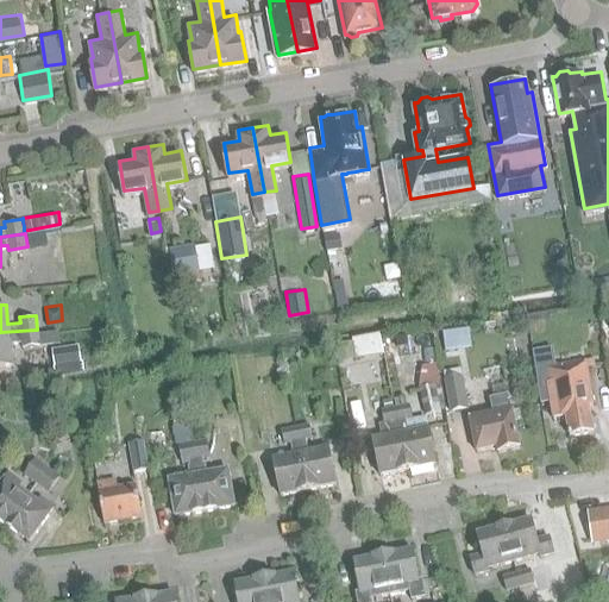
[(454,326),(443,328),(445,347),(457,345),(454,326)]
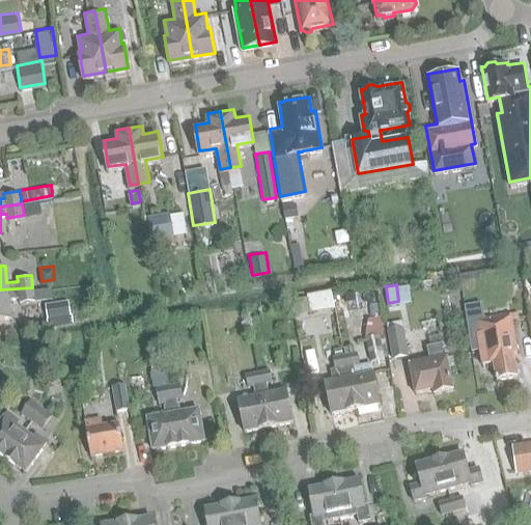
[(34,300),(32,287),(0,289),(0,315),(9,315),(8,298),(19,297),(20,301),(34,300)]
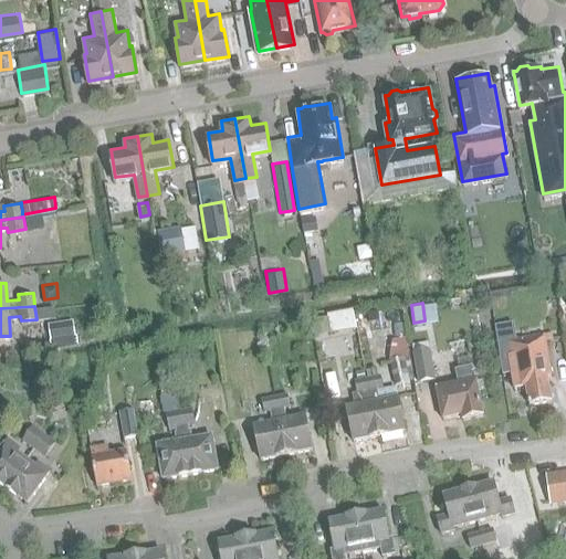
[(314,333),(331,329),(327,313),(311,316),(314,333)]
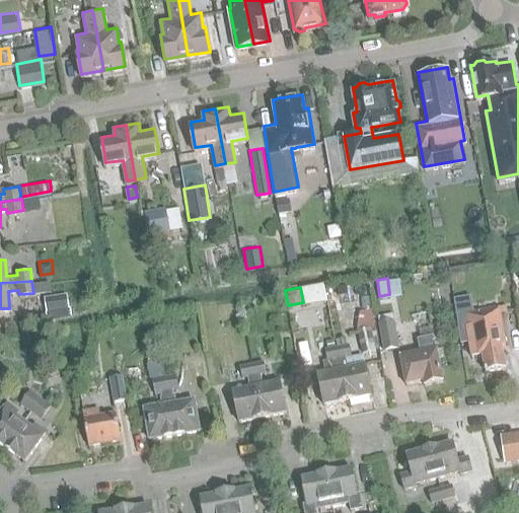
[(67,291),(45,294),(47,309),(69,306),(67,291)]
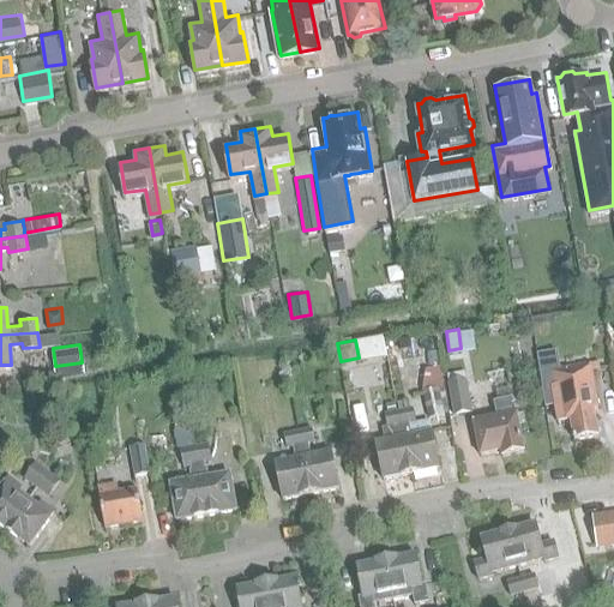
[(596,404),(589,359),(547,366),(555,419),(570,416),(573,434),(595,431),(590,406),(596,404)]
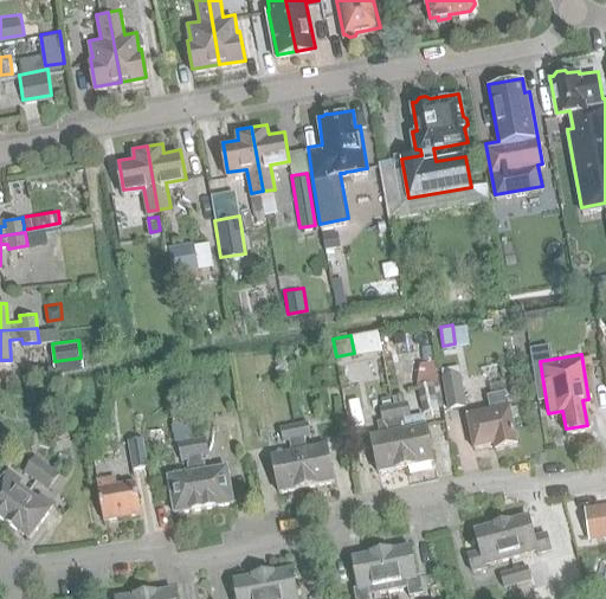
[(423,409),(439,405),(431,368),(421,369),(424,380),(417,381),(423,409)]
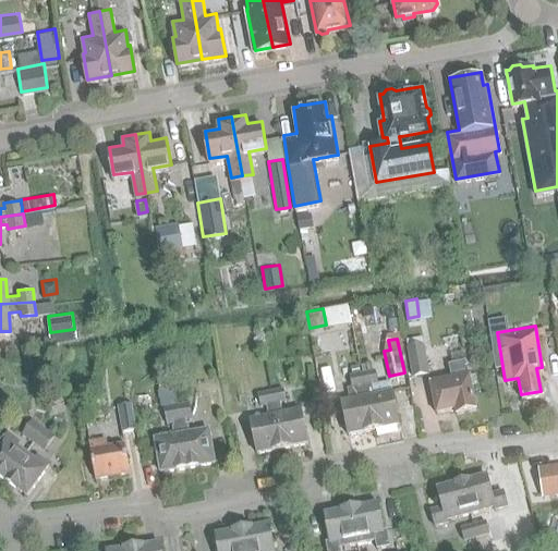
[(427,370),(423,341),(407,343),(411,374),(427,370)]
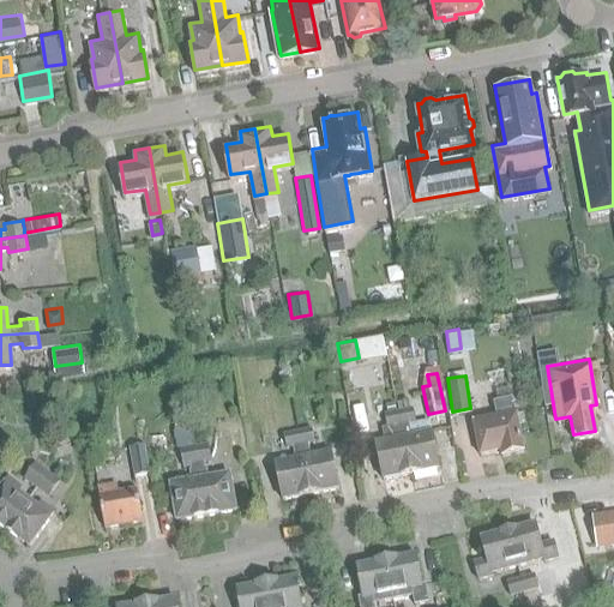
[(515,408),(511,394),(493,397),(495,412),(471,418),(480,451),(500,446),(501,452),(523,448),(515,408)]
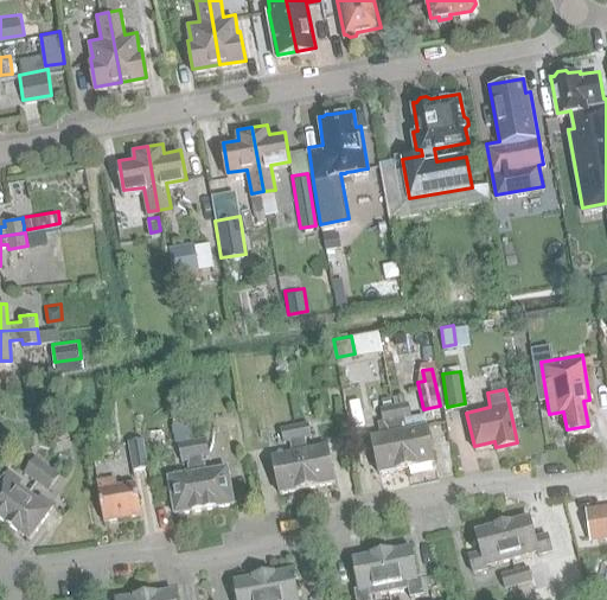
[(393,402),(406,465),(433,459),(426,422),(407,426),(404,415),(411,414),(408,399),(393,402)]
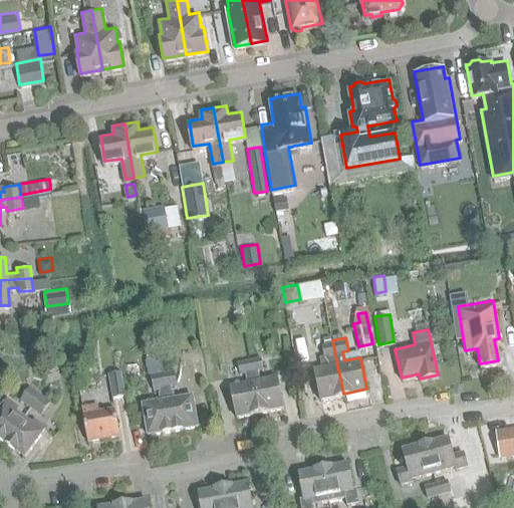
[(320,398),(343,394),(332,340),(321,342),(323,354),(320,355),(322,365),(314,366),(320,398)]
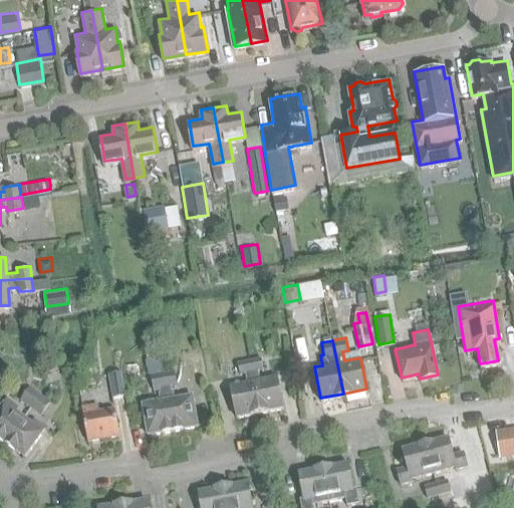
[(260,354),(248,357),(259,410),(283,406),(276,374),(260,377),(258,368),(263,367),(260,354)]
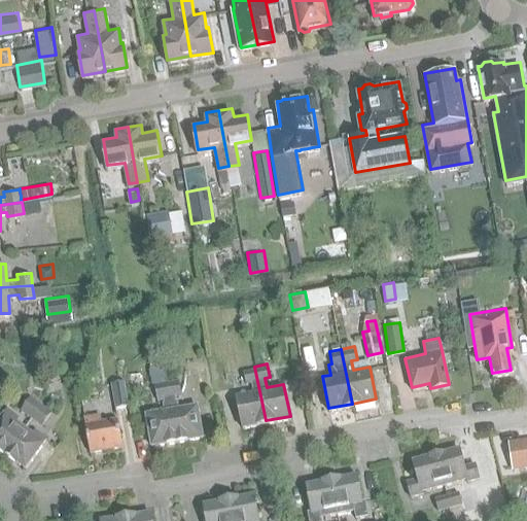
[(242,425),(266,420),(254,367),(244,369),(246,381),(251,380),(253,390),(235,393),(242,425)]
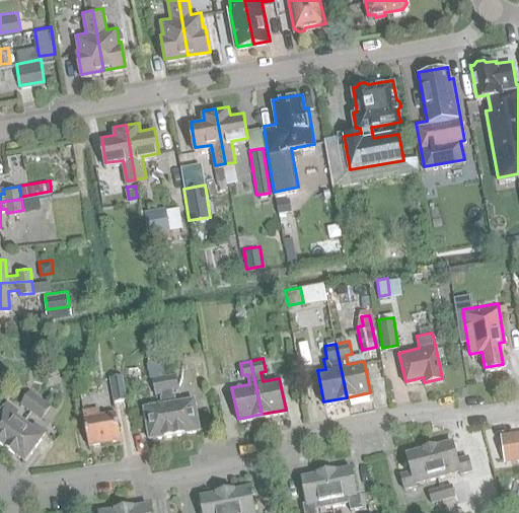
[(163,373),(173,432),(199,428),(194,397),(176,400),(175,390),(172,391),(172,388),(178,387),(175,371),(163,373)]
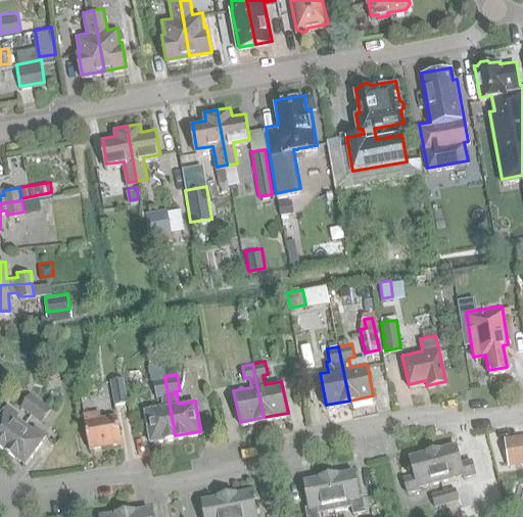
[(127,400),(123,375),(108,377),(112,402),(127,400)]
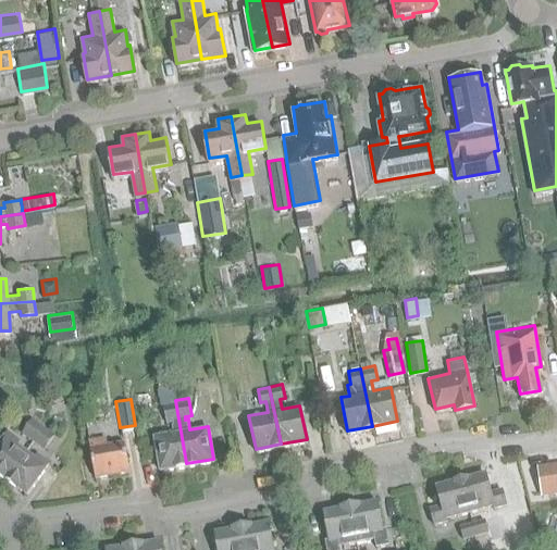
[(160,467),(186,463),(175,400),(162,402),(165,420),(173,419),(173,421),(170,422),(172,432),(153,435),(160,467)]
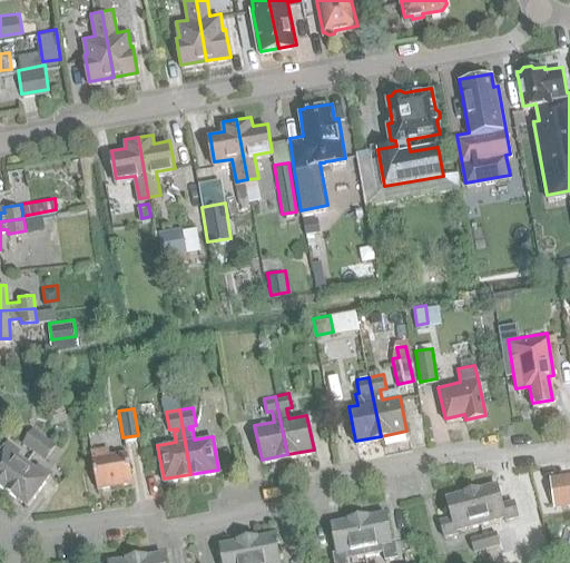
[(21,441),(32,448),(45,432),(32,424),(21,441)]
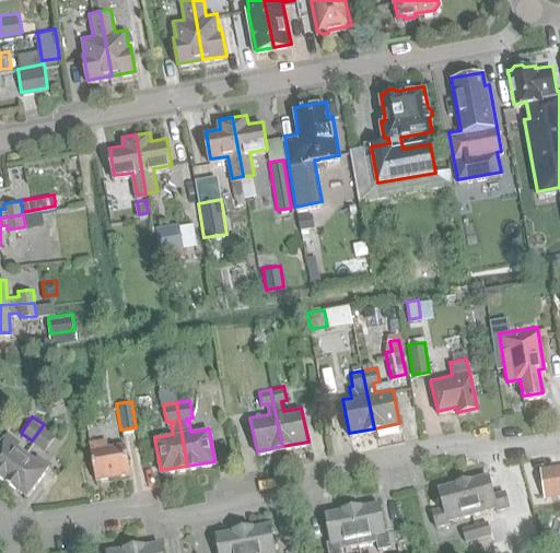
[(55,432),(44,424),(32,440),(44,448),(55,432)]
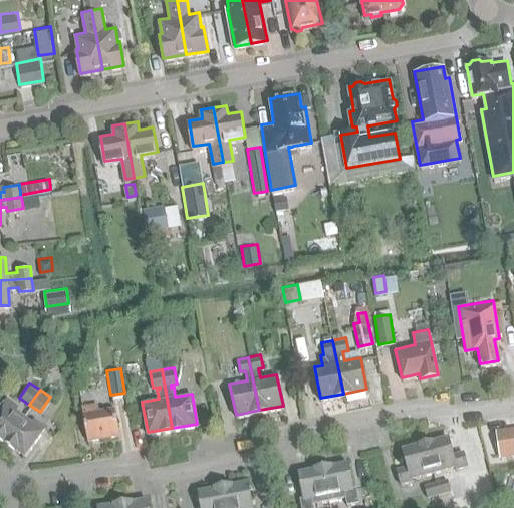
[(0,436),(4,440),(22,416),(14,410),(17,406),(10,401),(7,405),(2,401),(0,404),(0,436)]
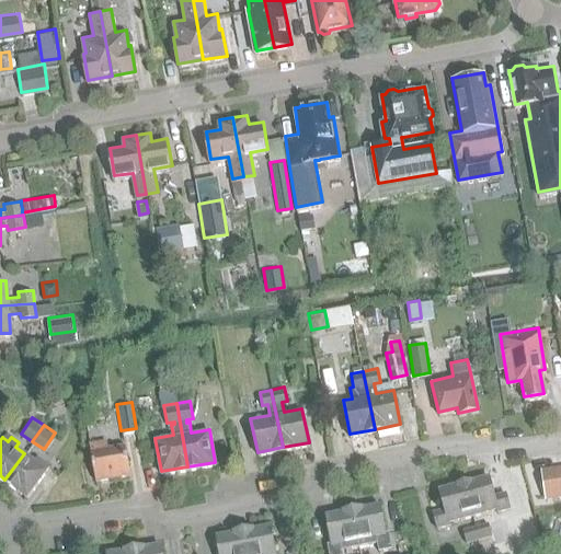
[(104,438),(89,440),(95,479),(130,473),(125,443),(109,446),(107,446),(106,437),(104,438)]
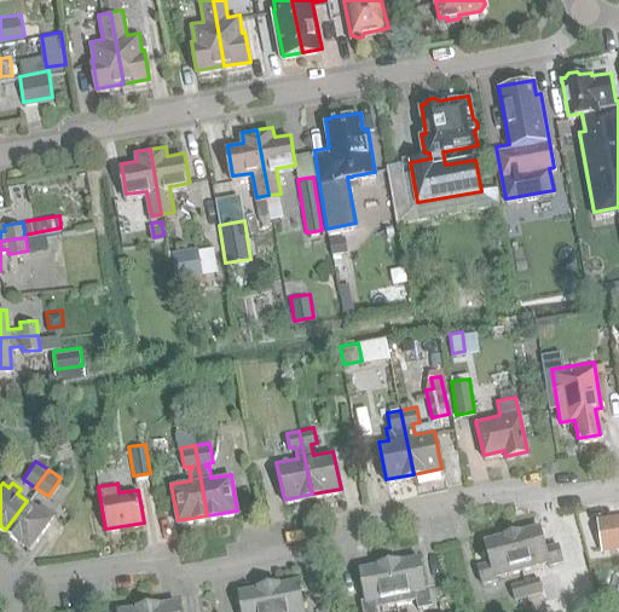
[(27,501),(5,530),(28,546),(50,518),(44,513),(47,508),(40,502),(35,507),(27,501)]
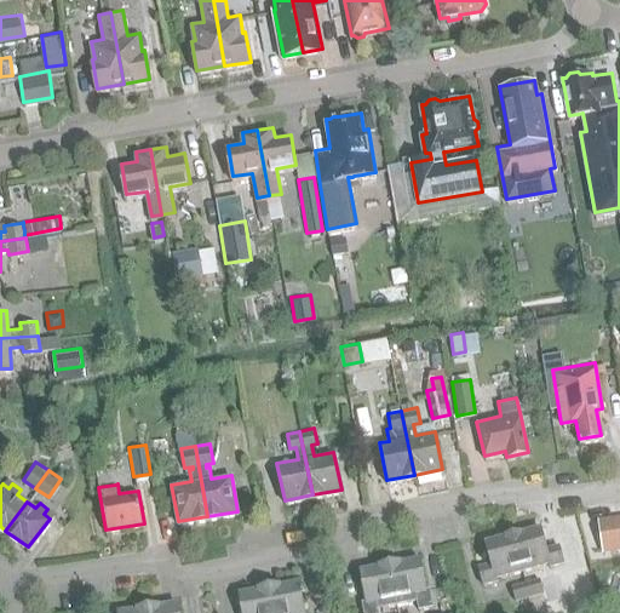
[(514,531),(522,566),(547,559),(549,563),(563,560),(558,542),(546,544),(540,523),(514,531)]
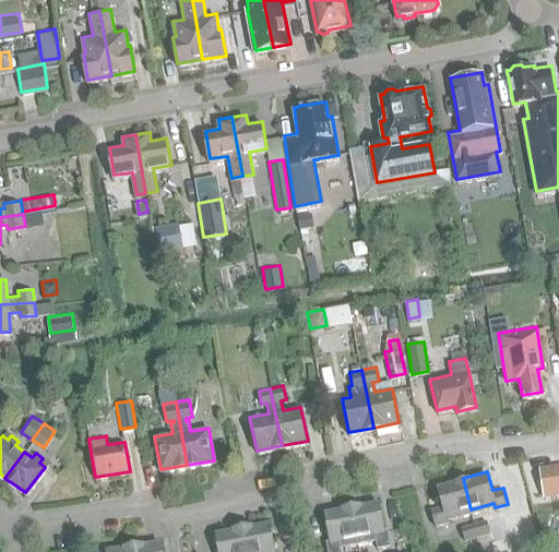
[(448,516),(471,510),(463,478),(439,484),(444,504),(430,507),(435,524),(450,520),(448,516)]
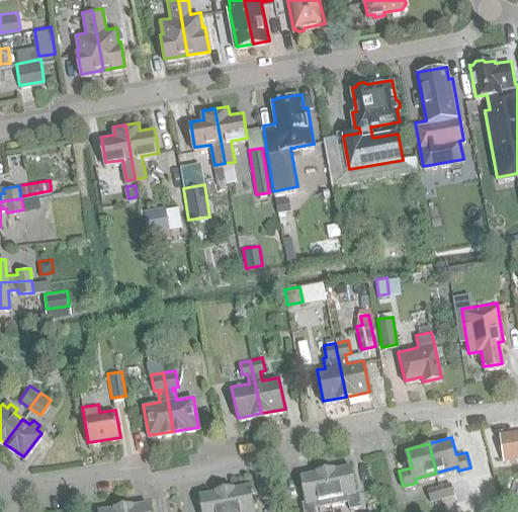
[(349,463),(325,468),(331,502),(348,499),(349,507),(361,504),(358,490),(354,491),(349,463)]
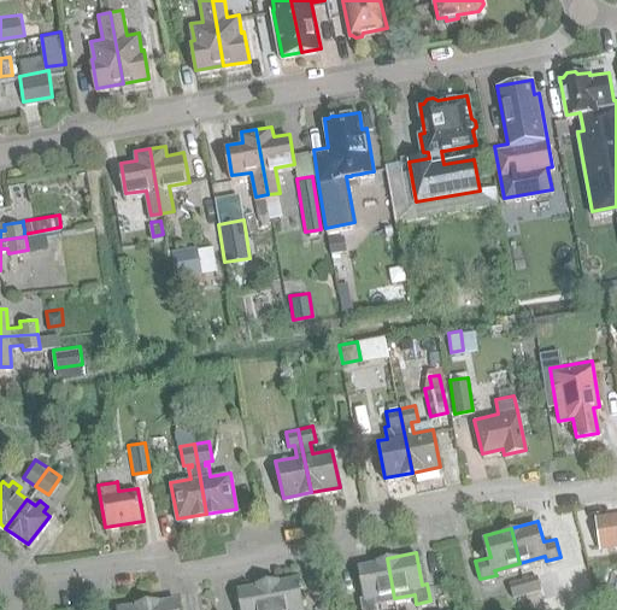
[(394,598),(387,558),(358,563),(364,596),(359,596),(362,609),(376,609),(375,602),(394,598)]
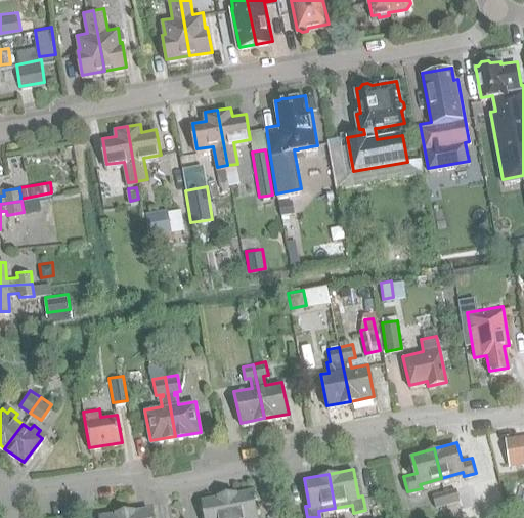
[(460,499),(455,486),(444,489),(447,502),(448,502),(460,499)]
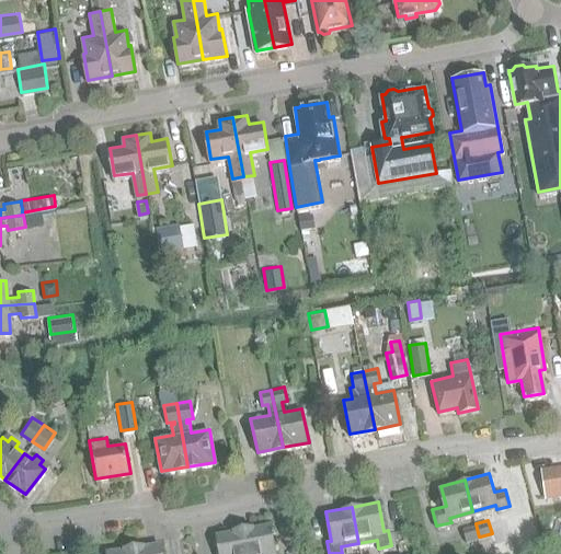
[(270,522),(242,528),(247,553),(278,553),(278,551),(275,551),(270,522)]
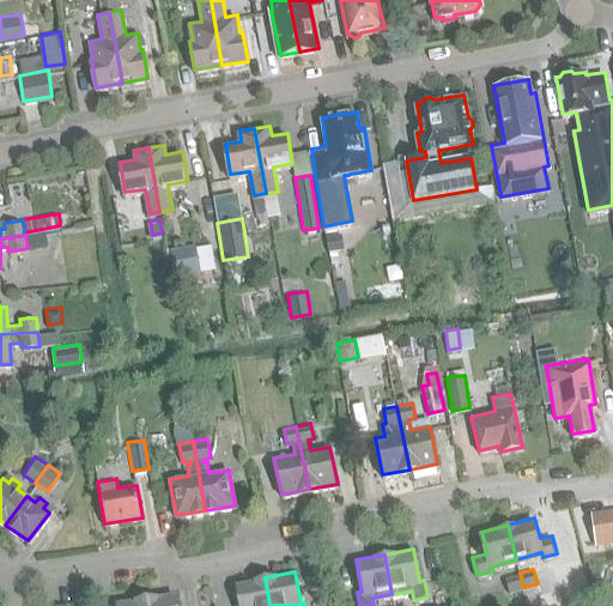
[(510,591),(523,587),(520,573),(505,576),(510,591)]
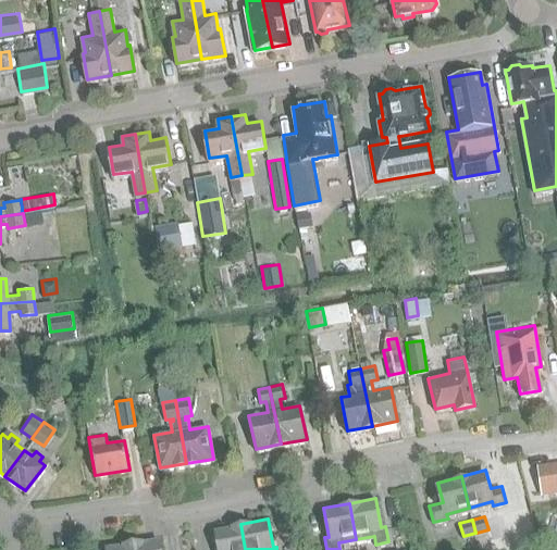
[(245,549),(240,524),(214,528),(218,549),(245,549)]
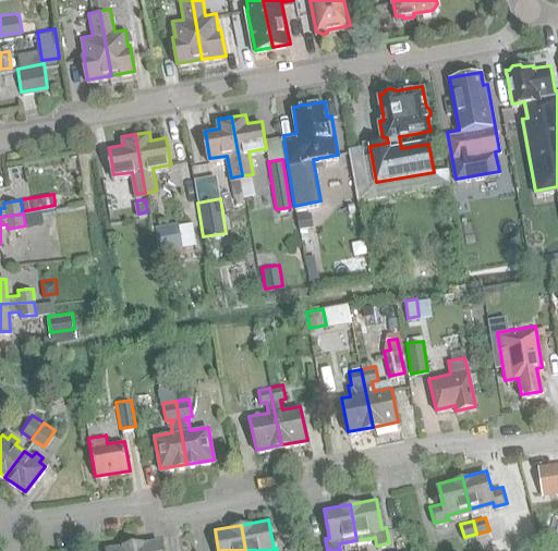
[(160,550),(158,539),(133,543),(133,550),(160,550)]
